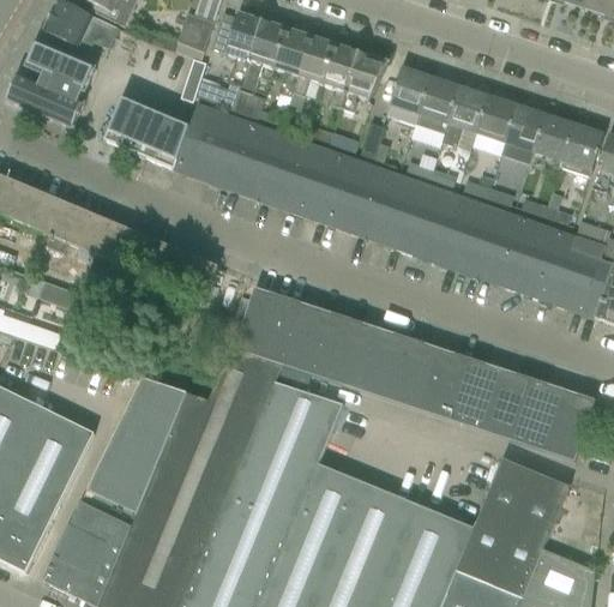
[(58,0),(43,28),(78,44),(79,44),(84,35),(106,44),(106,46),(109,47),(119,25),(66,0),(58,0)]
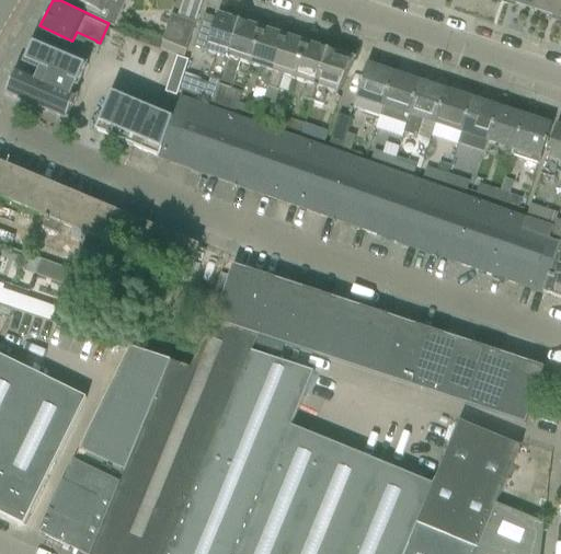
[(81,7),(114,22),(122,6),(111,0),(84,0),(81,7)]
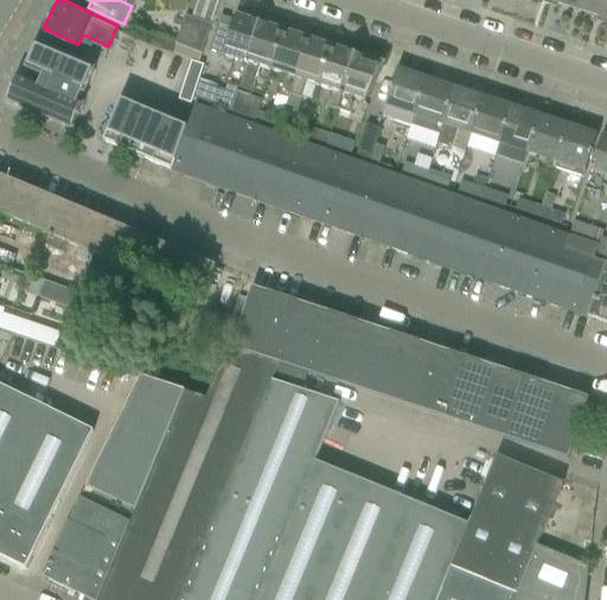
[(185,11),(172,48),(198,57),(211,19),(217,0),(195,0),(191,12),(185,11)]
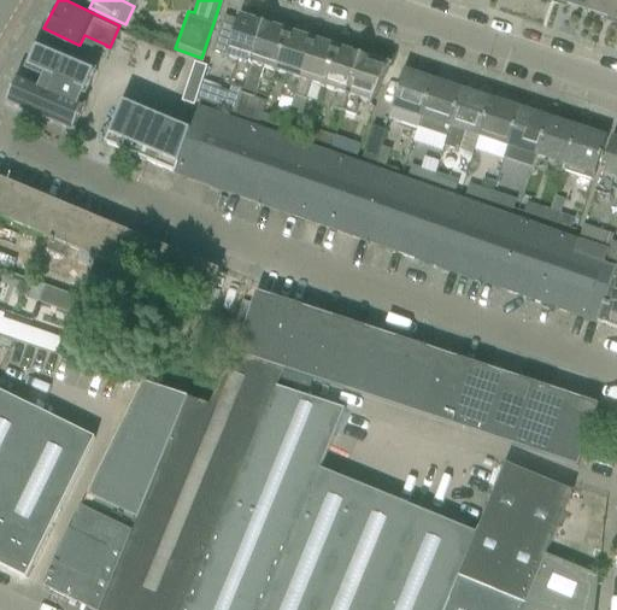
[(588,0),(587,4),(616,13),(616,9),(616,0),(588,0)]
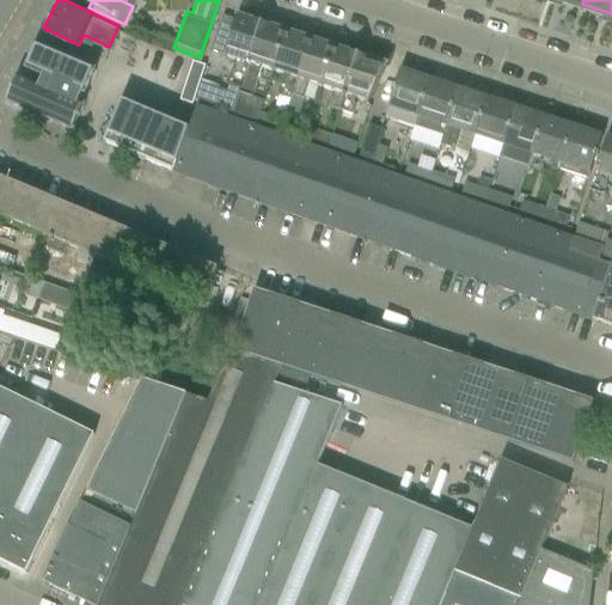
[(214,35),(210,44),(237,54),(228,79),(226,86),(220,104),(232,109),(262,19),(237,11),(236,17),(221,12),(214,35)]
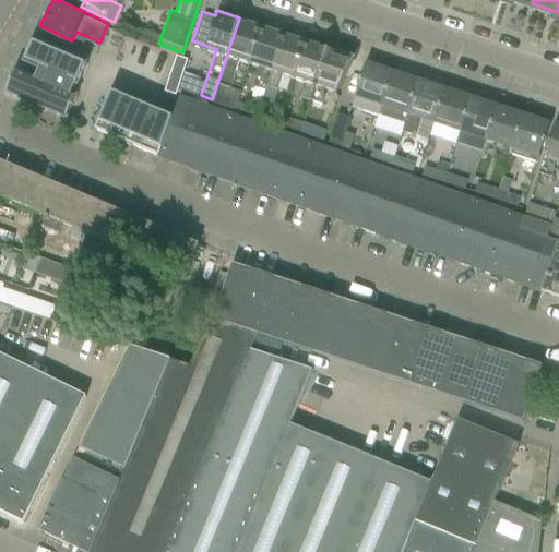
[(239,18),(212,99),(213,99),(235,107),(237,97),(240,87),(229,84),(237,57),(249,60),(261,25),(239,18)]
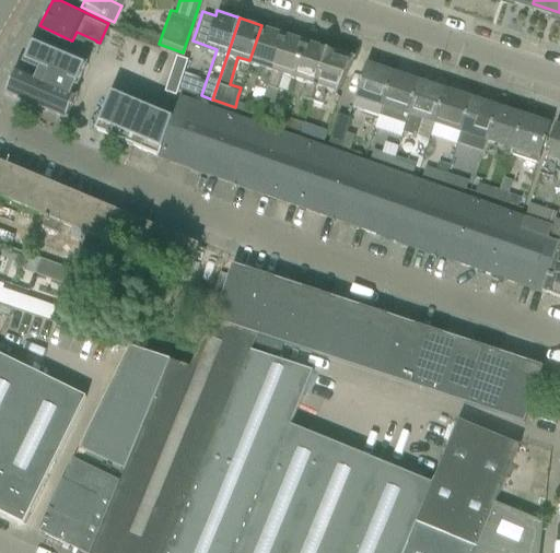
[(125,31),(108,23),(100,43),(98,45),(115,53),(125,31)]
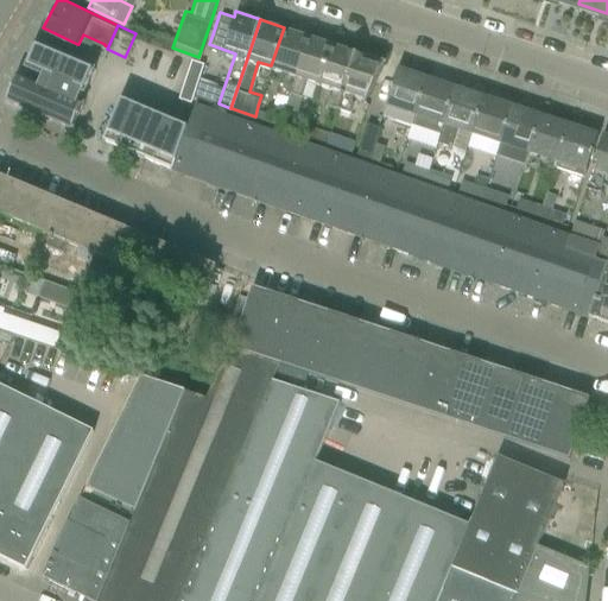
[(284,27),(271,65),(283,70),(276,90),(289,94),(290,89),(308,35),(284,27)]
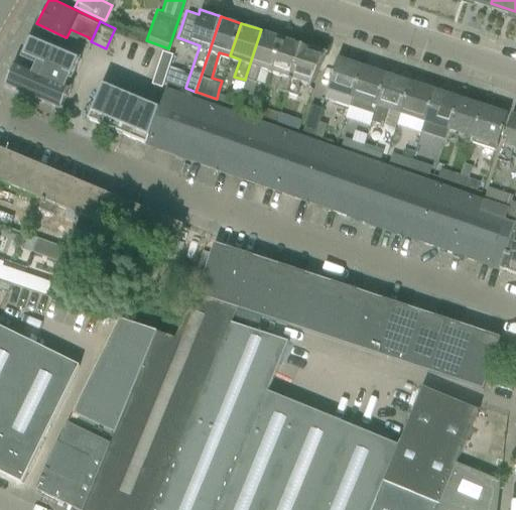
[(261,29),(246,76),(257,79),(259,71),(258,71),(260,66),(270,70),(281,36),(261,29)]
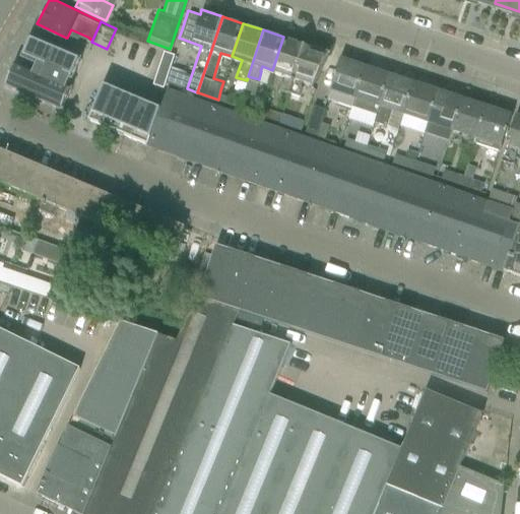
[(35,70),(15,61),(6,82),(62,106),(70,85),(64,82),(67,74),(71,76),(79,56),(30,35),(21,55),(38,62),(35,70)]
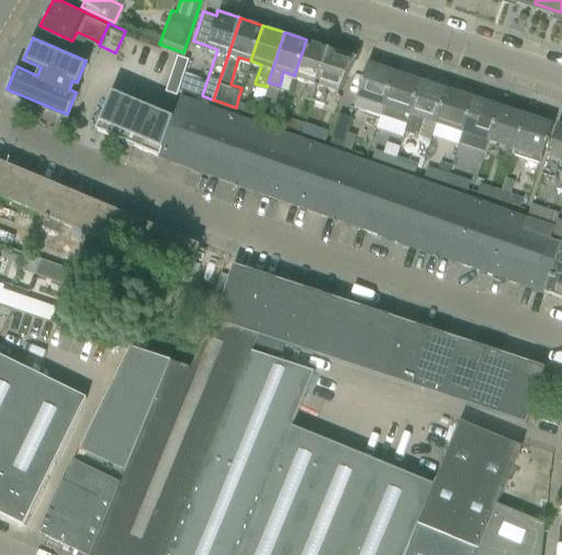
[(306,40),(294,76),(308,80),(306,85),(304,83),(301,93),(312,97),(328,47),(306,40)]
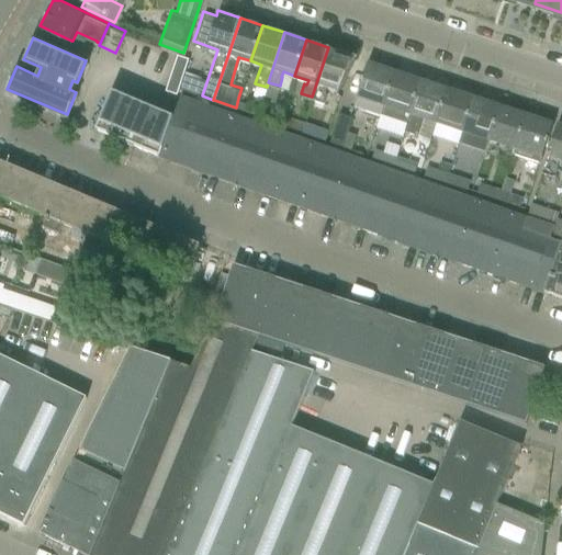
[(328,47),(312,97),(324,101),(327,91),(325,91),(327,85),(327,86),(337,89),(345,75),(355,55),(328,47)]
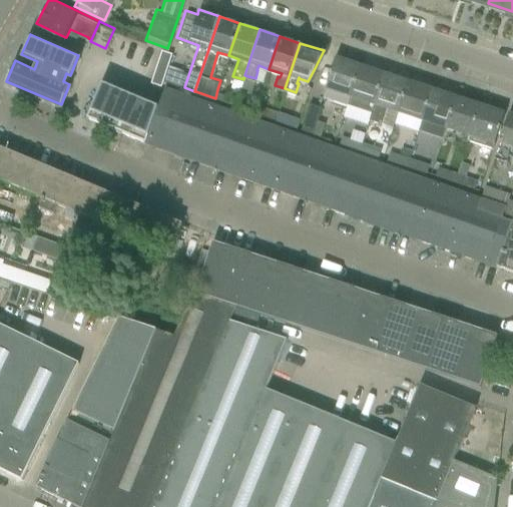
[(161,47),(150,80),(160,83),(162,80),(167,64),(171,51),(161,47)]
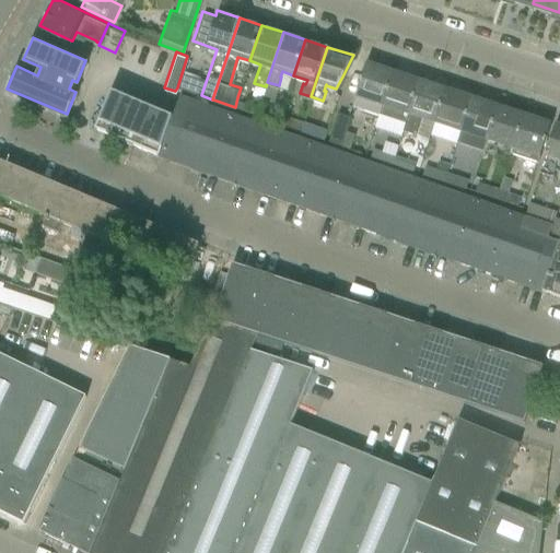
[(354,94),(352,103),(378,112),(382,103),(383,99),(394,68),(393,68),(392,70),(368,61),(369,59),(366,59),(360,80),(357,91),(354,94)]
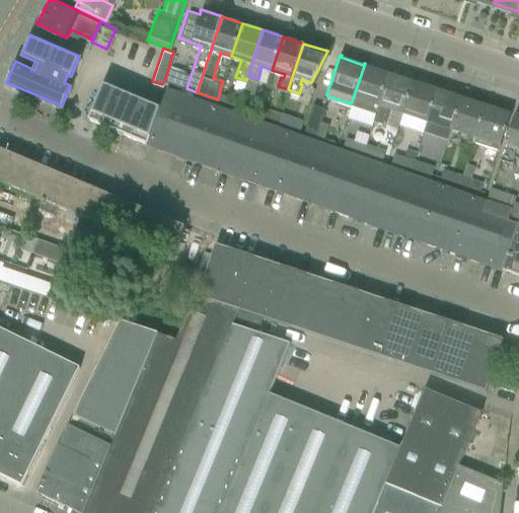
[(354,95),(351,103),(375,112),(389,71),(388,71),(387,73),(365,65),(365,63),(355,92),(354,95)]
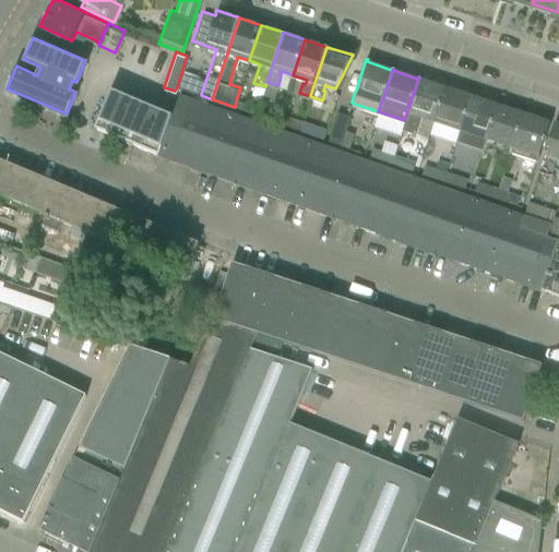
[(182,70),(177,87),(190,92),(201,95),(206,79),(182,70)]
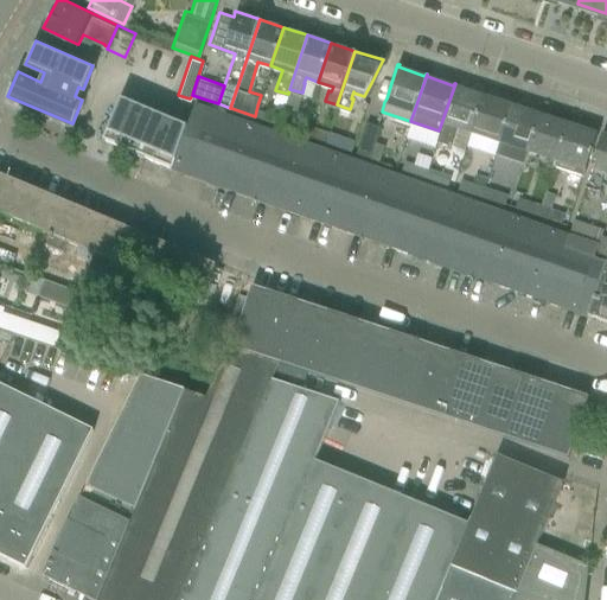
[(458,123),(471,128),(483,93),(481,94),(455,85),(455,83),(436,138),(451,142),(458,123)]
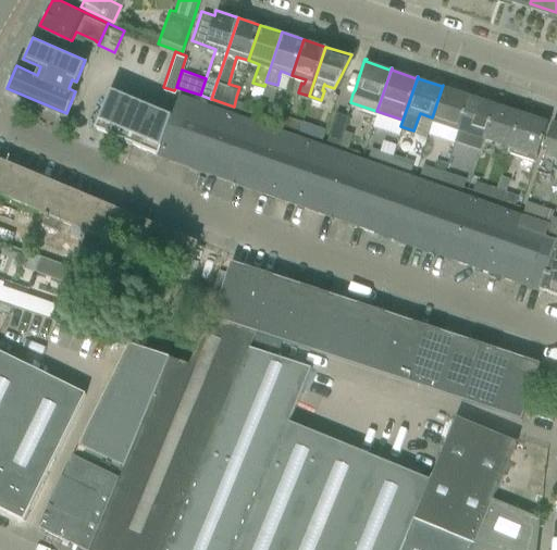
[(264,86),(261,96),(272,100),(277,85),(265,82),(264,86)]
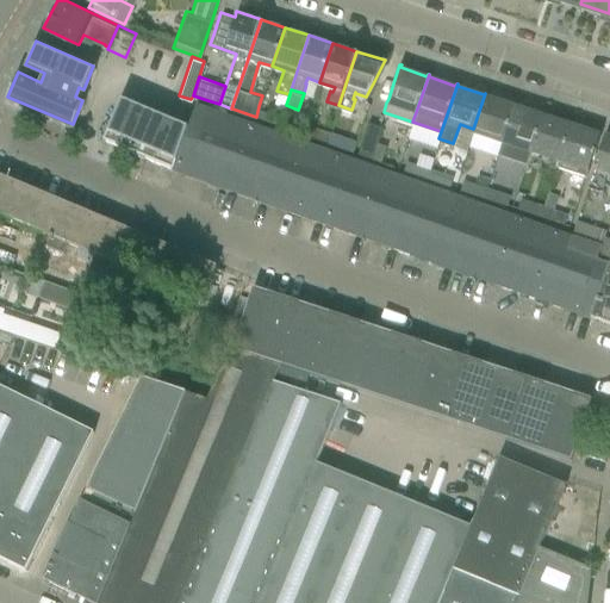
[(473,129),(473,131),(474,131),(474,129),(495,136),(502,138),(514,103),(512,104),(486,95),(486,93),(485,93),(473,129)]
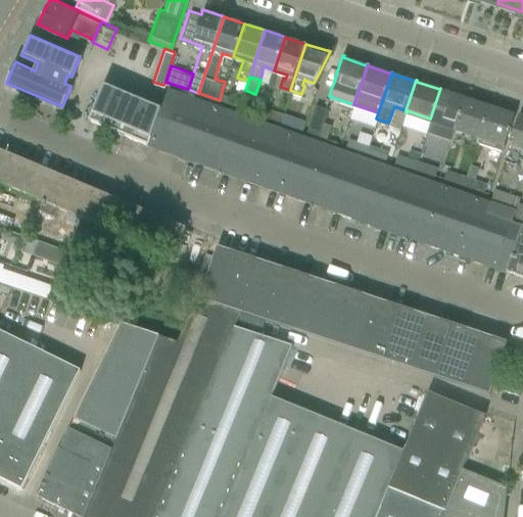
[(103,124),(119,88),(104,82),(89,118),(103,124)]
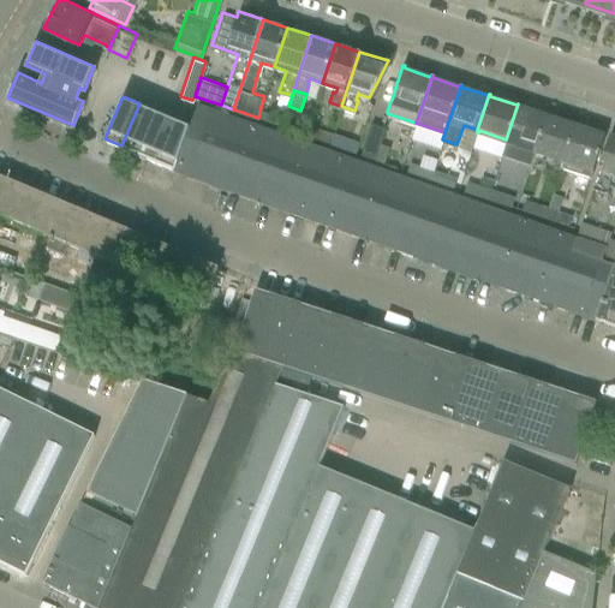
[(174,168),(553,300),(572,249),(577,234),(232,114),(234,109),(233,109),(221,105),(209,101),(208,106),(198,102),(190,124),(190,125),(174,168)]
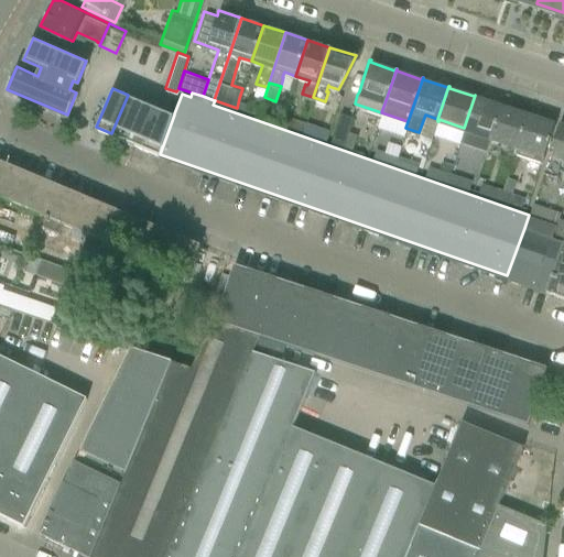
[(127,140),(143,101),(128,95),(111,133),(127,140)]
